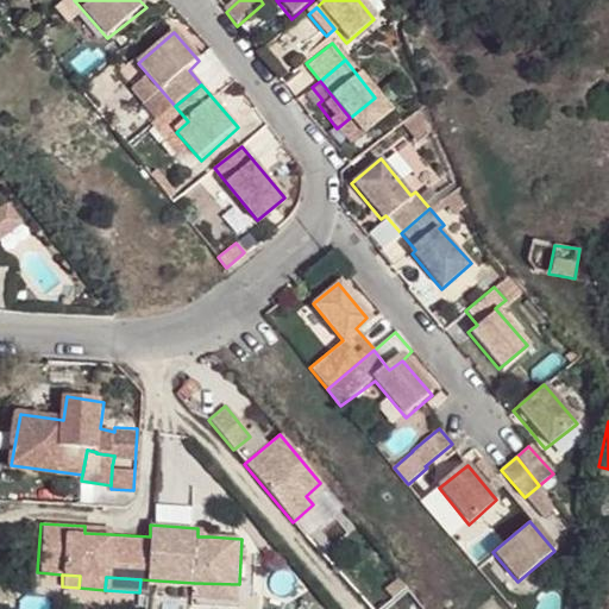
[(238,598),(239,584),(194,583),(193,595),(238,598)]
